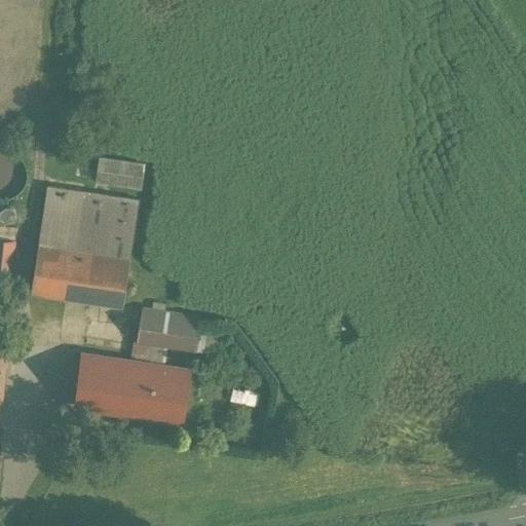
[(144,161),(99,154),(95,179),(140,186),(144,161)]
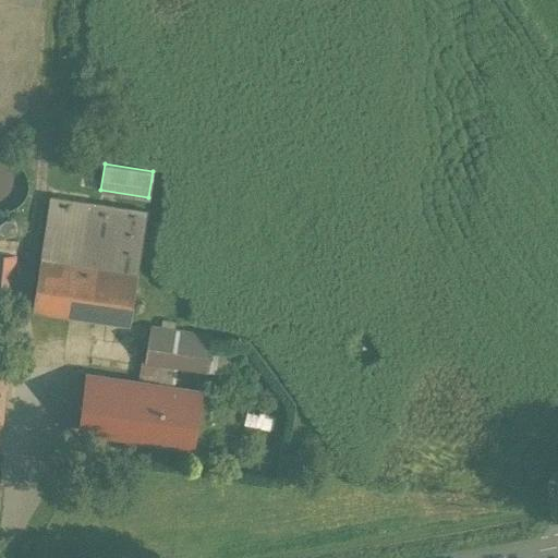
[(146,210),(50,195),(33,306),(130,322),(146,210)]
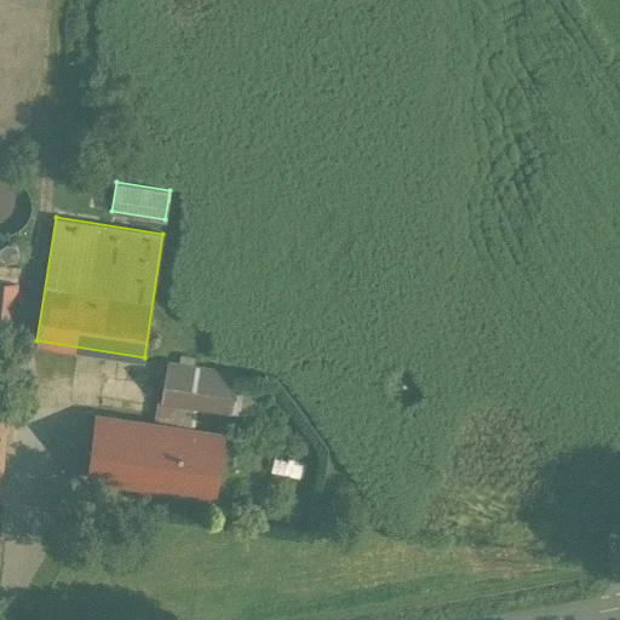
[(0,326),(11,327),(16,280),(0,279),(0,326)]
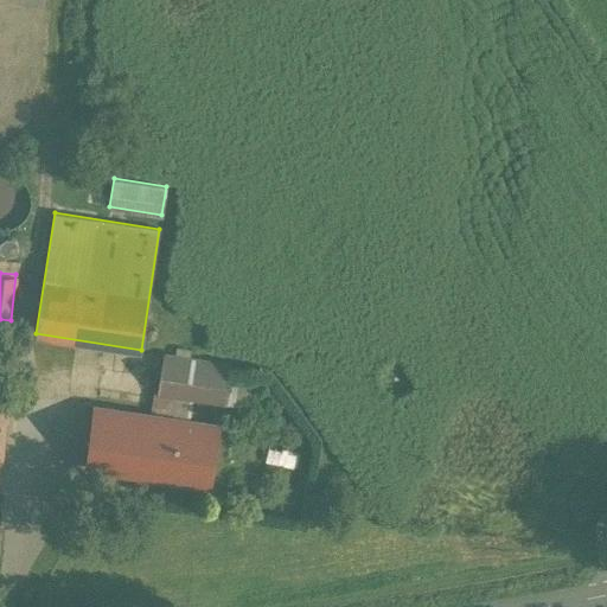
[(177,346),(174,356),(187,358),(189,349),(177,346)]
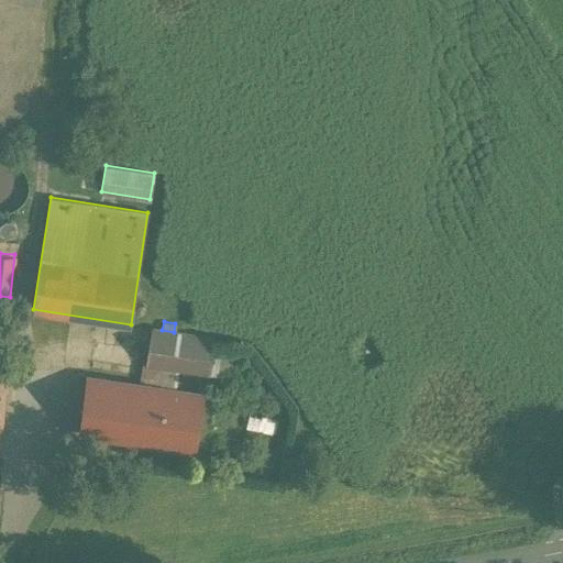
[(151,329),(145,362),(145,363),(158,365),(206,373),(211,338),(174,332),(162,330),(151,329)]
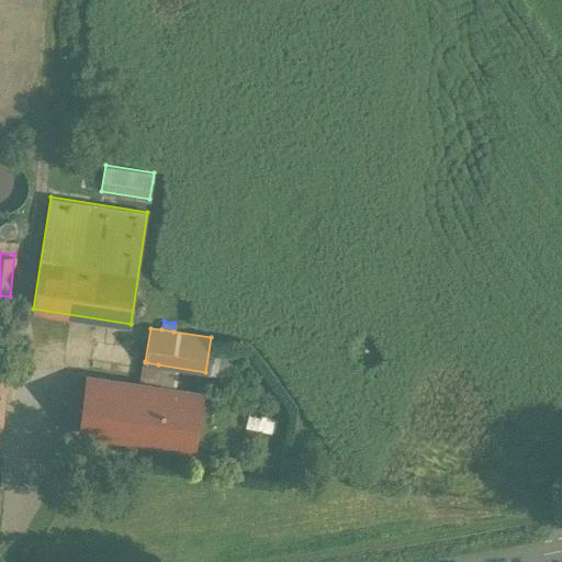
[(0,360),(11,360),(12,335),(0,334),(0,360)]
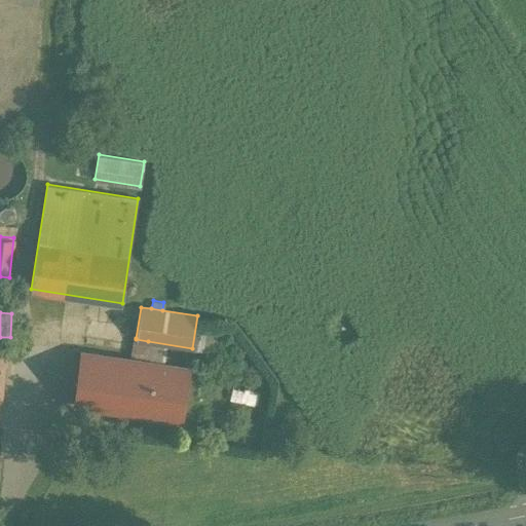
[(134,337),(129,359),(145,361),(148,341),(136,339),(136,338),(134,337)]
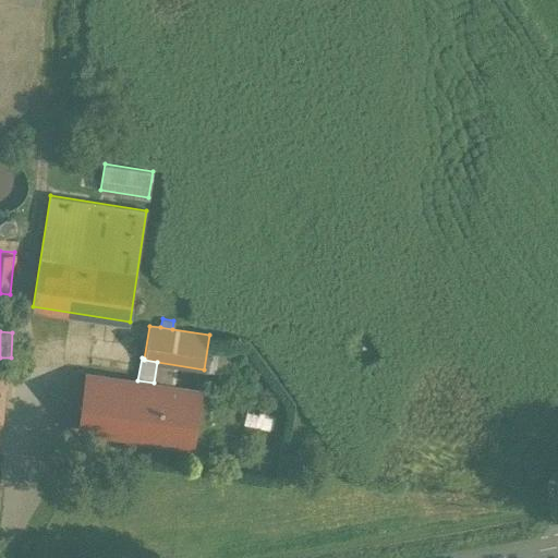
[(137,380),(86,373),(77,428),(192,446),(201,390),(154,383),(137,380)]
